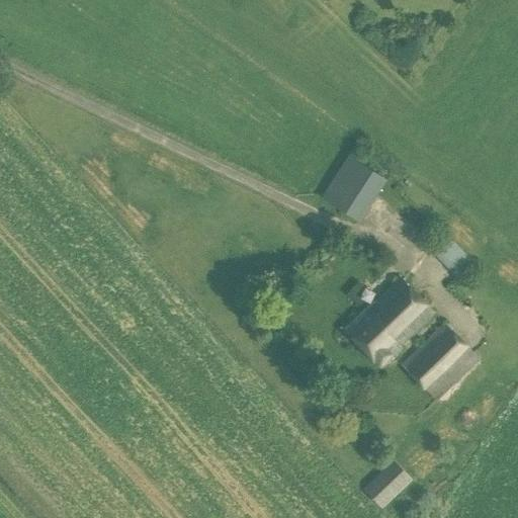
[(360,221),(386,180),(349,156),(323,197),(360,221)]
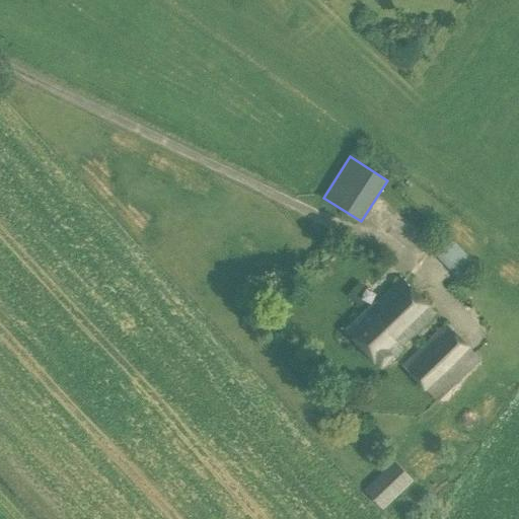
[(459,280),(476,264),(448,235),(432,251),(459,280)]
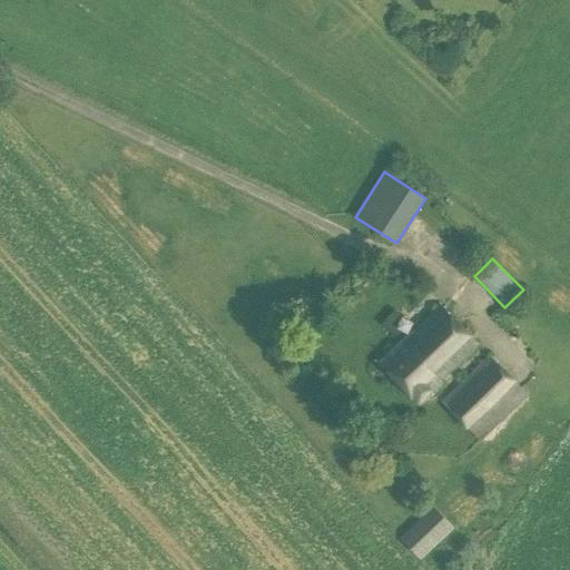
[(478,345),(441,308),(410,340),(406,336),(379,364),(421,406),(443,384),(441,382),(478,345)]
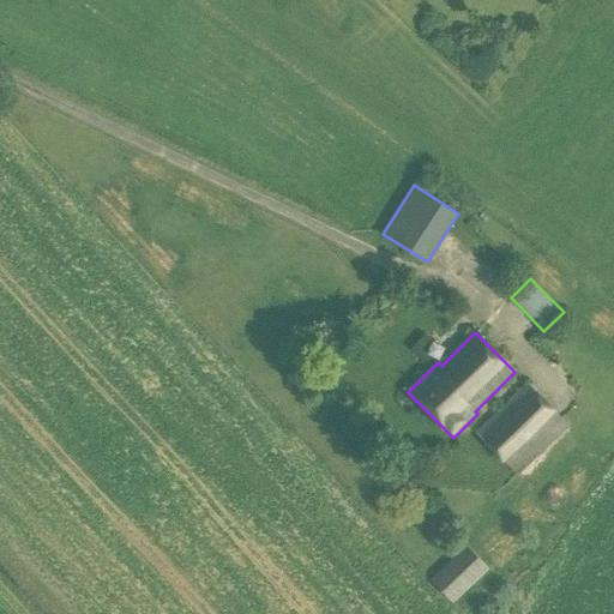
[(536,391),(528,381),(476,433),(485,441),(485,443),(504,463),(505,462),(518,475),(569,426),(555,411),(557,410),(537,390),(536,391)]
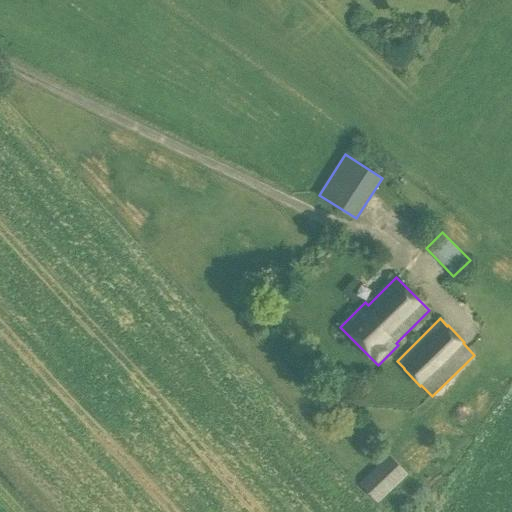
[(378,502),(408,474),(389,454),(359,482),(378,502)]
